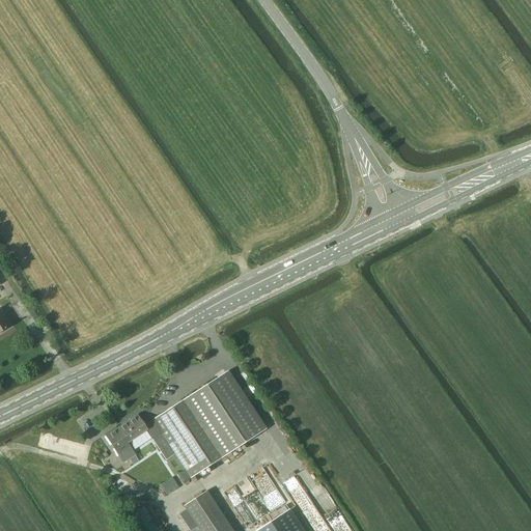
[(0,310),(0,332),(10,326),(0,310)]
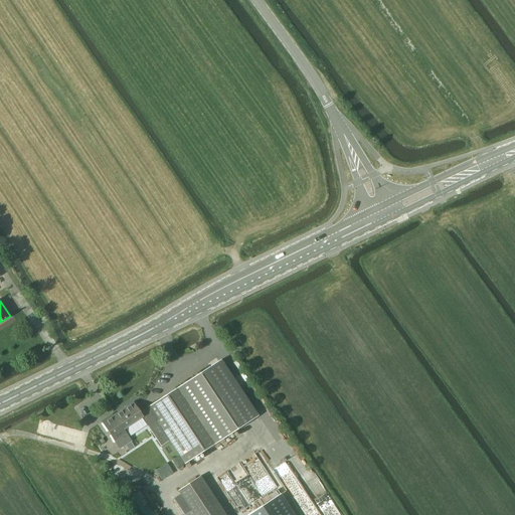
[(219,360),(140,413),(142,416),(141,416),(161,447),(170,441),(172,445),(178,455),(184,464),(256,416),(219,360)]
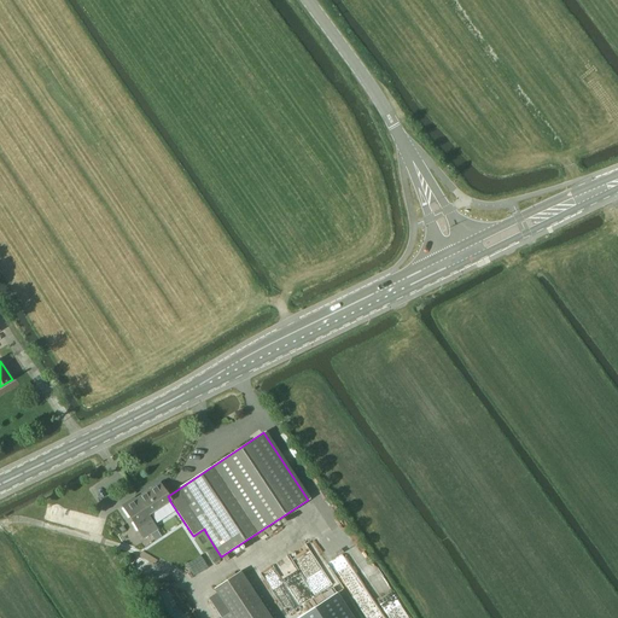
[(134,499),(122,507),(143,538),(150,535),(153,532),(156,530),(146,517),(169,500),(170,500),(168,496),(159,484),(135,501),(134,499)]
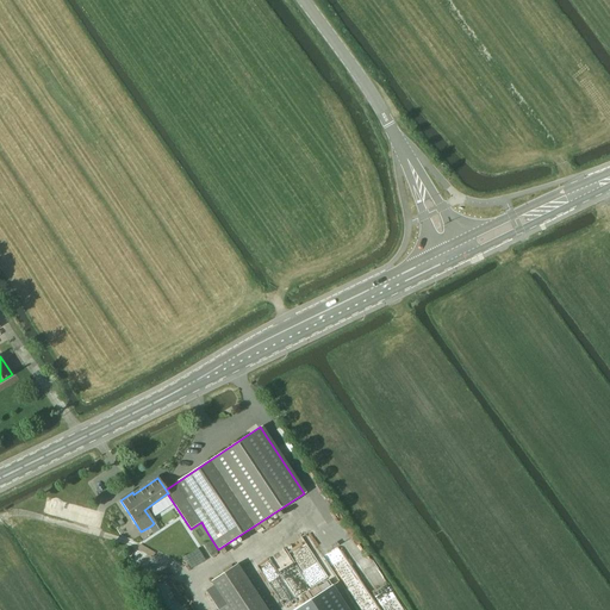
[(159,530),(155,523),(154,523),(151,526),(148,528),(153,534),(159,530)]
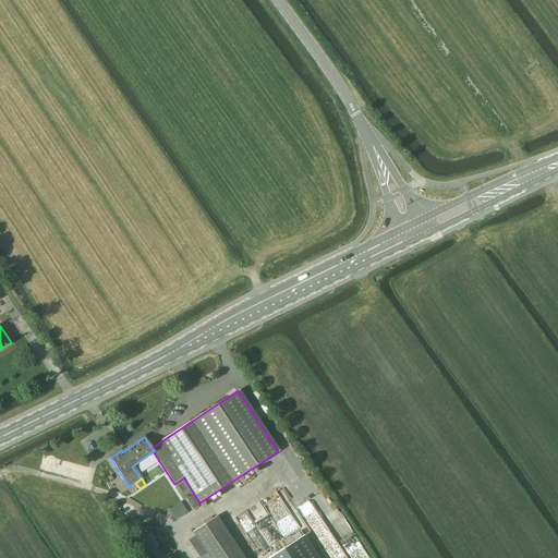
[(195,535),(187,540),(198,557),(243,557),(217,517),(193,532),(195,535)]
